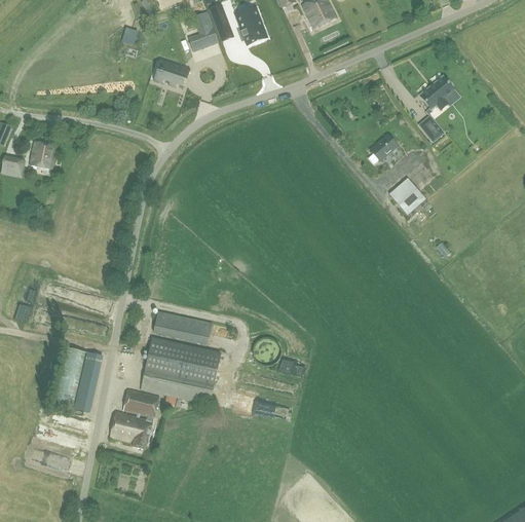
[(308,0),(302,3),(313,26),(335,15),(328,0),(308,0)]
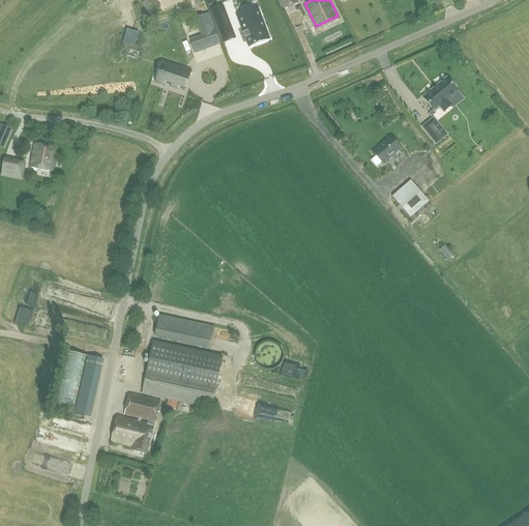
[(259,2),(242,10),(246,20),(248,22),(247,23),(247,25),(248,29),(250,28),(252,36),(271,30),(259,2)]
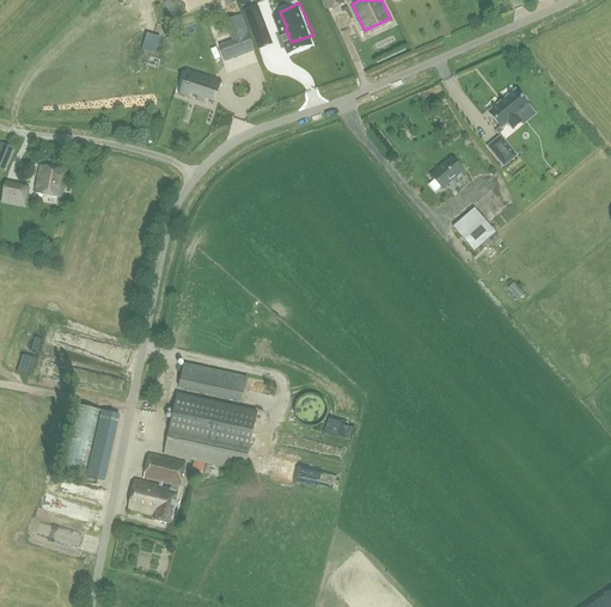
[(266,4),(251,8),(260,34),(274,29),(266,4)]
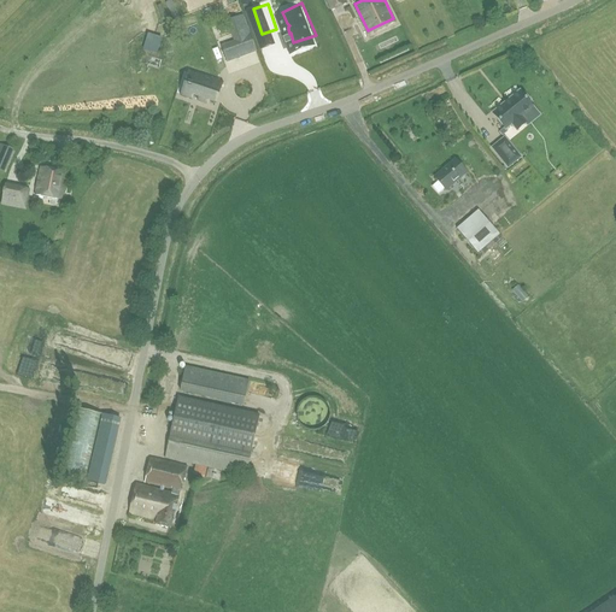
[(240,11),(232,15),(239,37),(242,36),(247,49),(253,47),(240,11)]
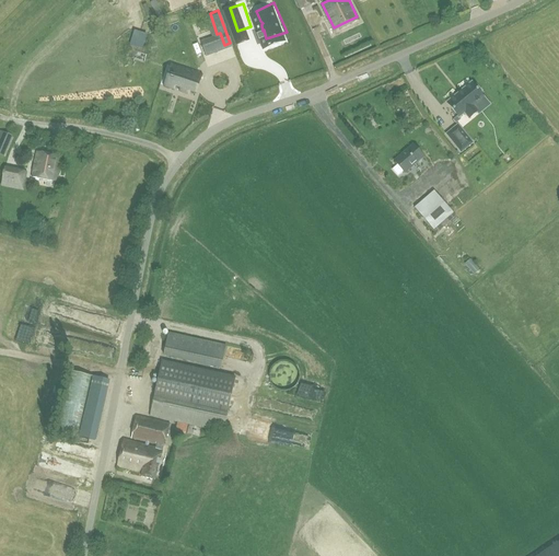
[(147,46),(141,45),(129,41),(125,54),(130,55),(132,48),(146,51),(147,46)]
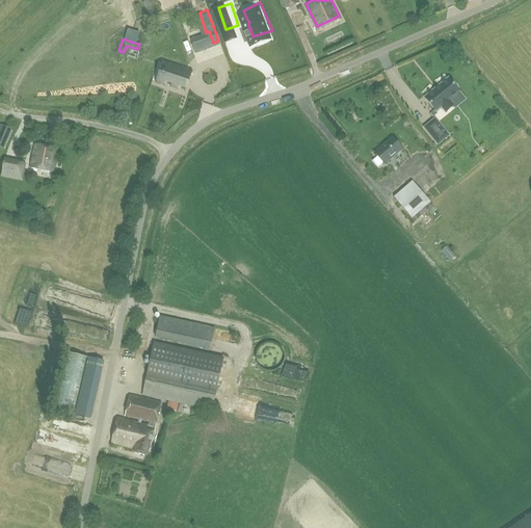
[(157,85),(157,86),(167,86),(167,82),(173,82),(173,85),(182,85),(182,82),(187,82),(187,69),(181,69),(181,66),(187,66),(188,66),(188,64),(174,64),(174,63),(157,63),(157,64),(157,66),(158,66),(158,64),(162,64),(162,85),(158,85),(158,84),(157,84),(157,85)]
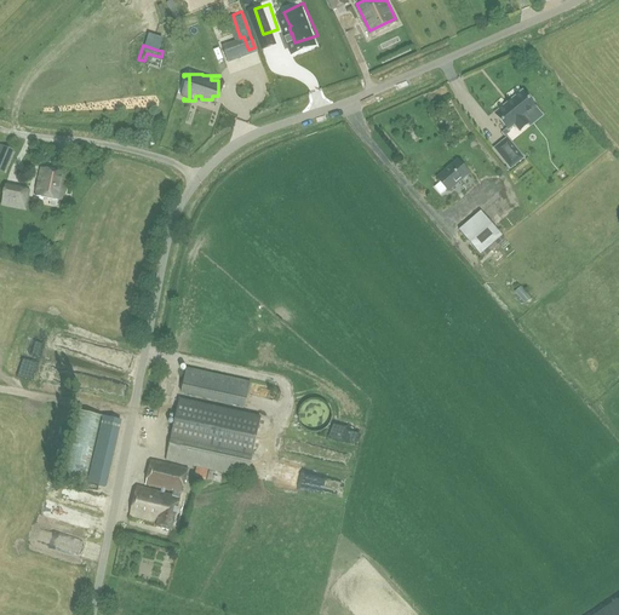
[(536,103),(521,86),(492,109),(506,127),(514,122),(517,127),(528,120),(523,114),(536,103)]
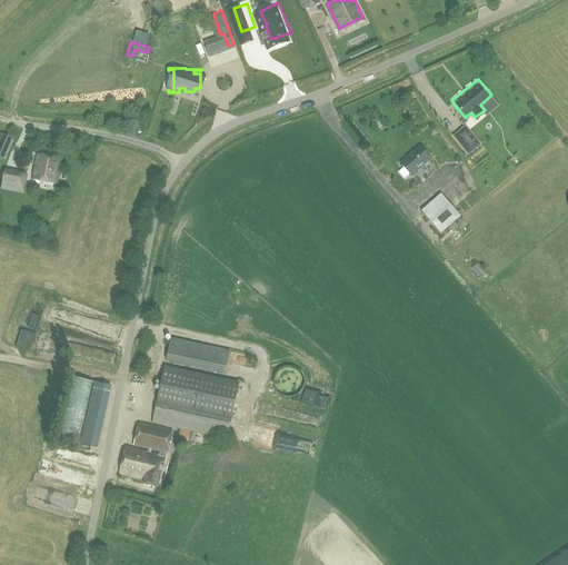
[(467,151),(480,141),(464,121),(451,131),(467,151)]
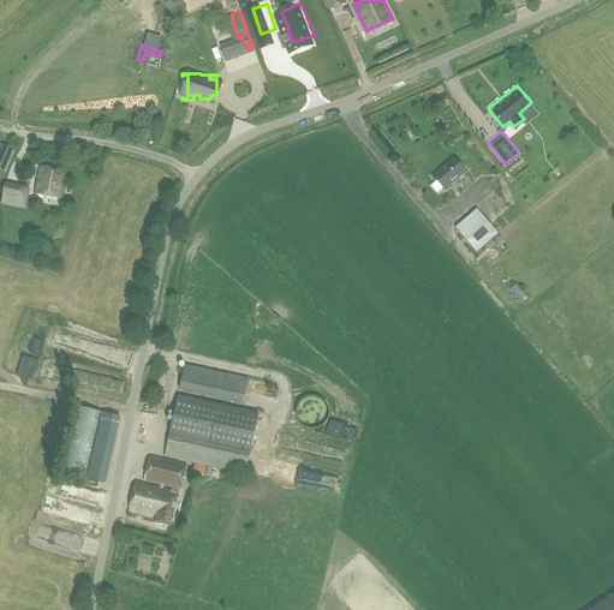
[(431,173),(443,186),(465,169),(453,155),(431,173)]
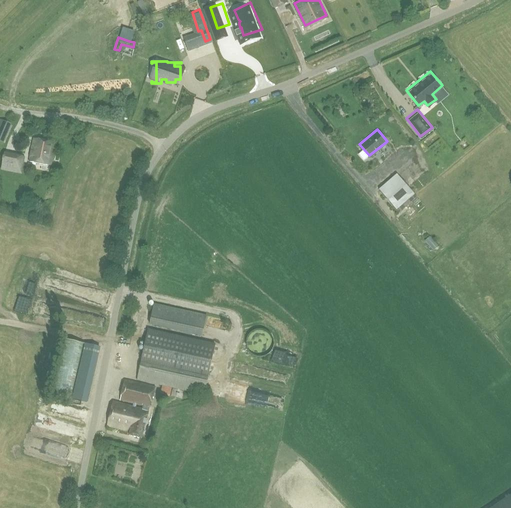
[(33,136),(28,159),(50,163),(54,140),(33,136)]
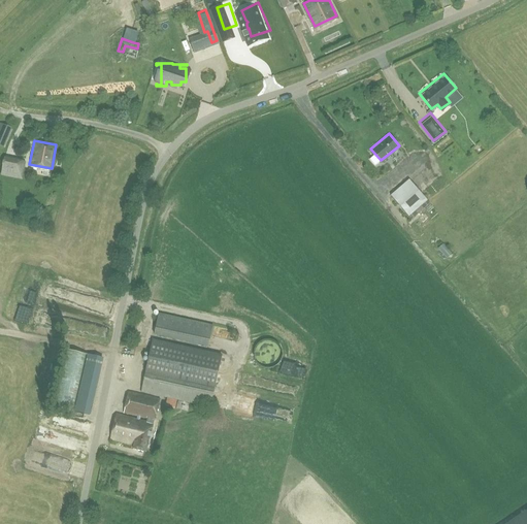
[(21,174),(24,159),(3,155),(0,171),(21,174)]
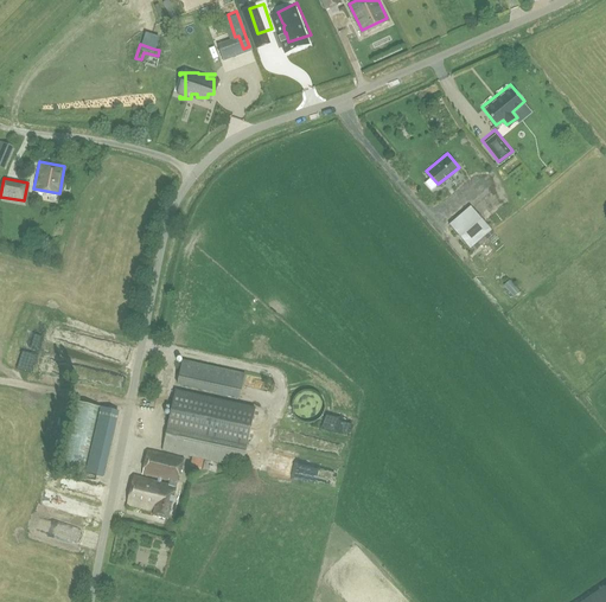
[(493,230),(471,204),(450,223),(472,249),(493,230)]
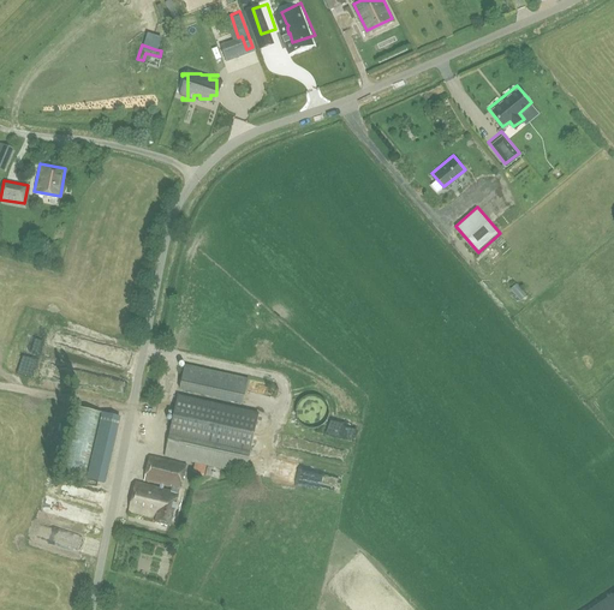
[(508,285),(519,297),(525,291),(514,280),(508,285)]
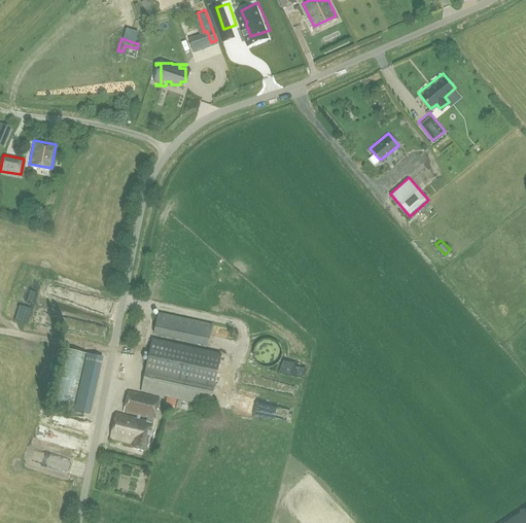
[(152,332),(207,344),(212,321),(158,310),(152,332)]
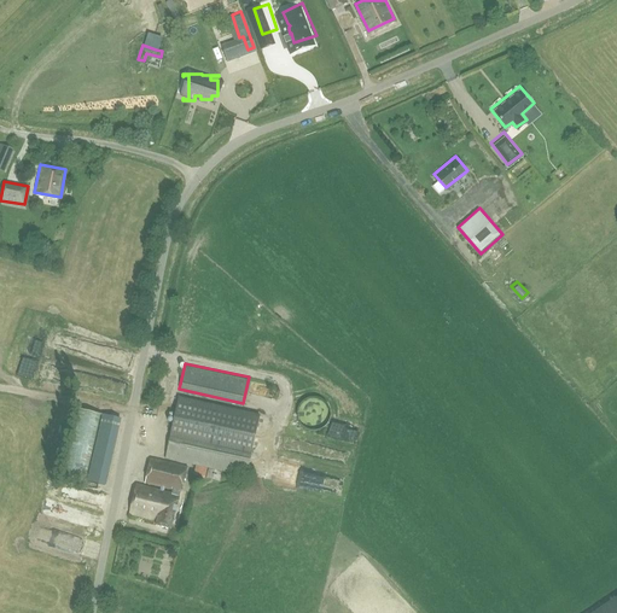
[(178,396),(164,455),(193,462),(192,472),(203,474),(205,465),(207,465),(205,474),(219,477),(221,468),(246,473),(252,442),(260,414),(178,396)]
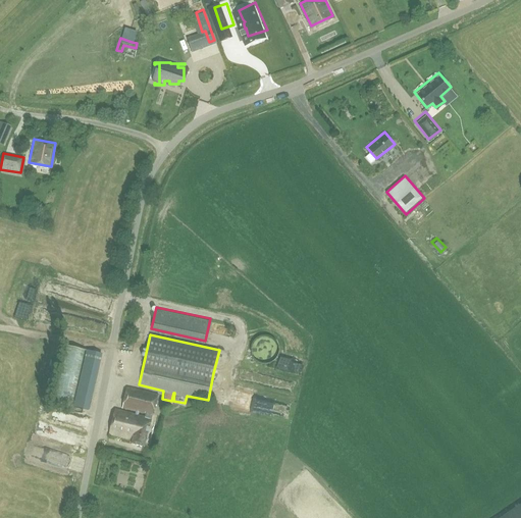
[(66,366),(66,369),(75,369),(75,343),(65,343),(65,366),(66,366)]
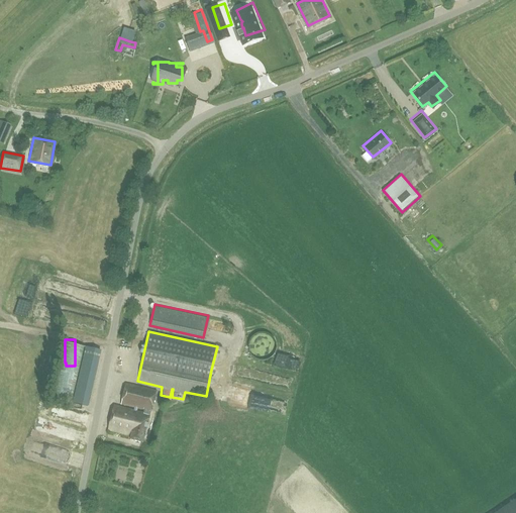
[(71,400),(87,405),(101,348),(85,344),(71,400)]
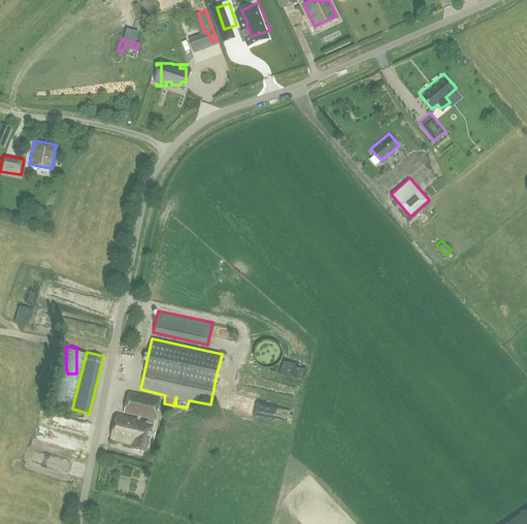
[(124,411),(154,418),(159,396),(128,390),(124,411)]
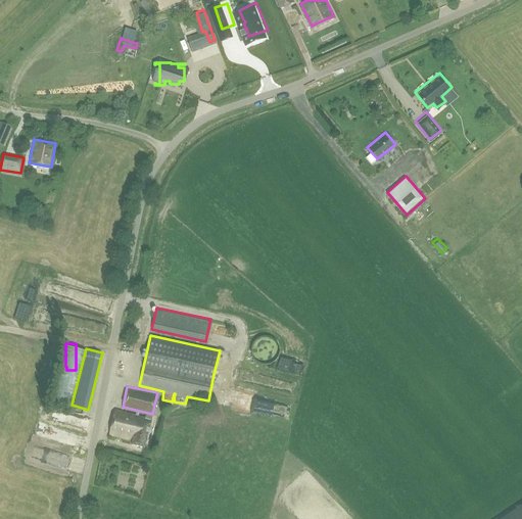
[(269,396),(267,407),(283,411),(285,400),(269,396)]
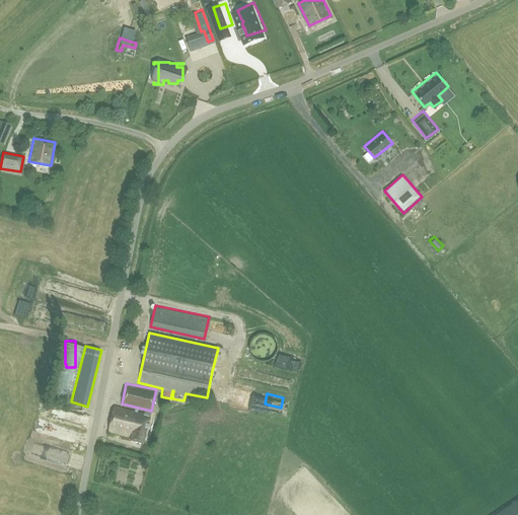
[(143,442),(150,414),(136,410),(137,409),(115,403),(107,430),(130,435),(130,439),(143,442)]
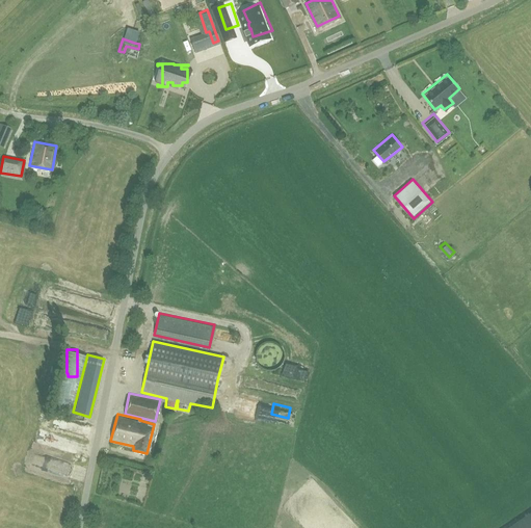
[(530,527),(530,511),(505,527),(530,527)]
